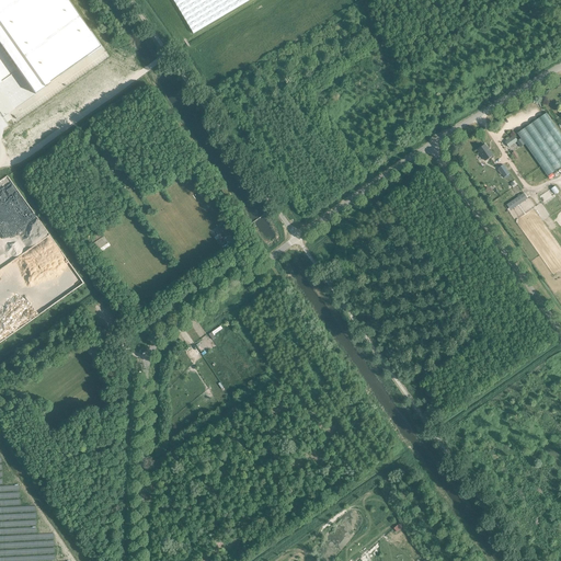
[(69,0),(0,0),(0,44),(35,94),(102,47),(69,0)]
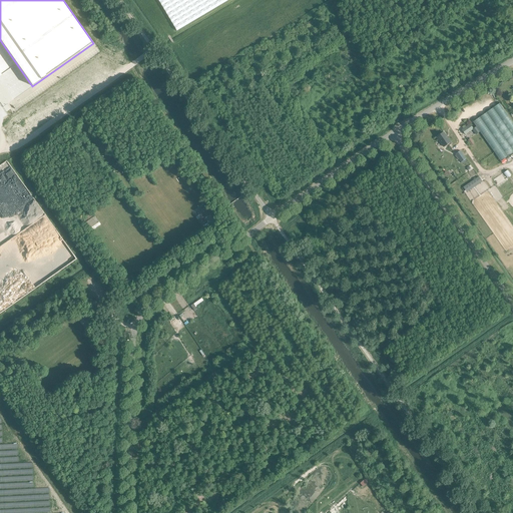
[(158,0),(177,31),(228,0),(158,0)]
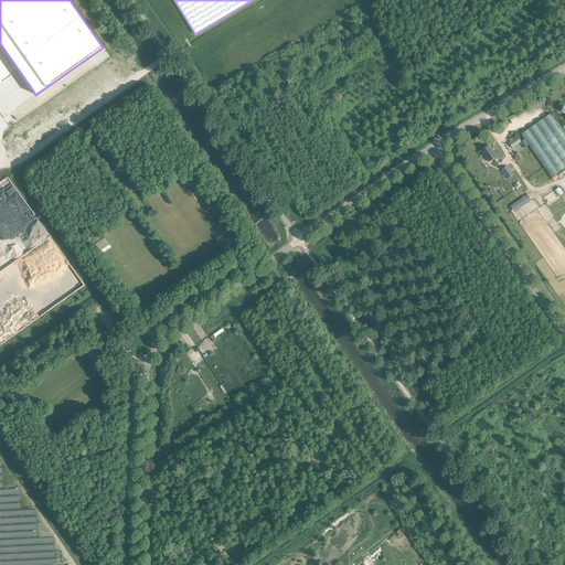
[(521,135),(552,178),(564,168),(564,135),(550,114),(521,135)]
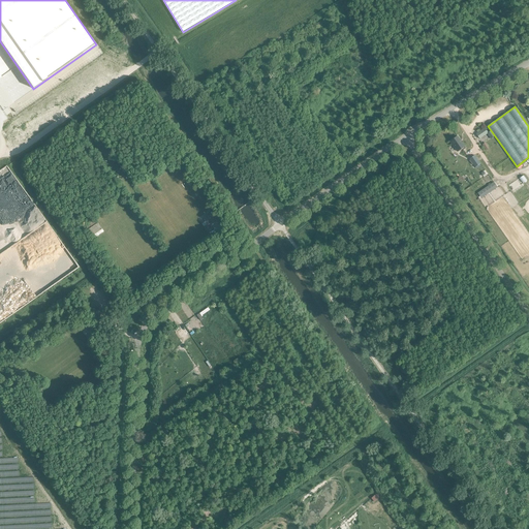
[(485,128),(476,134),(479,139),(488,133),(485,128)]
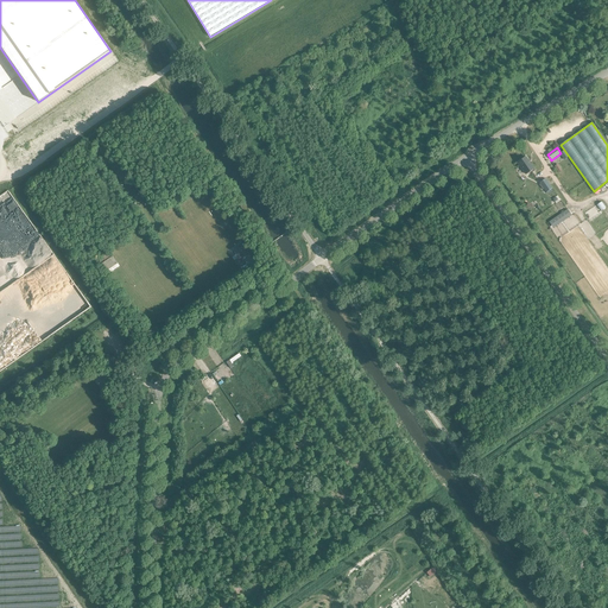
[(525,157),(518,163),(525,175),(533,169),(525,157)]
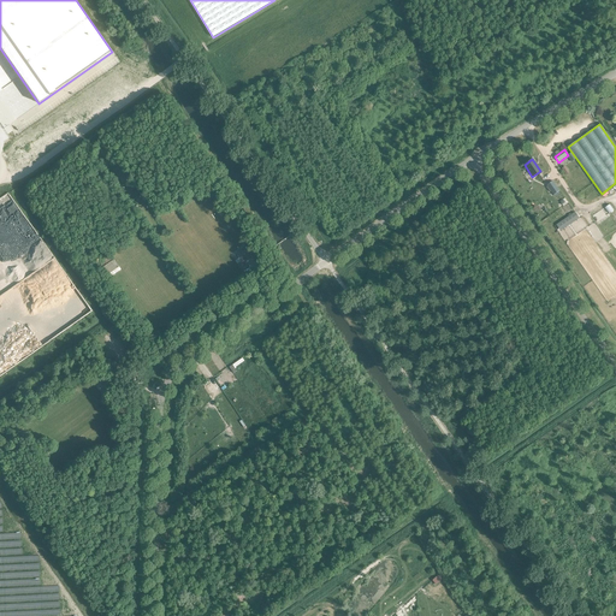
[(552,182),(548,185),(554,195),(560,191),(552,182)]
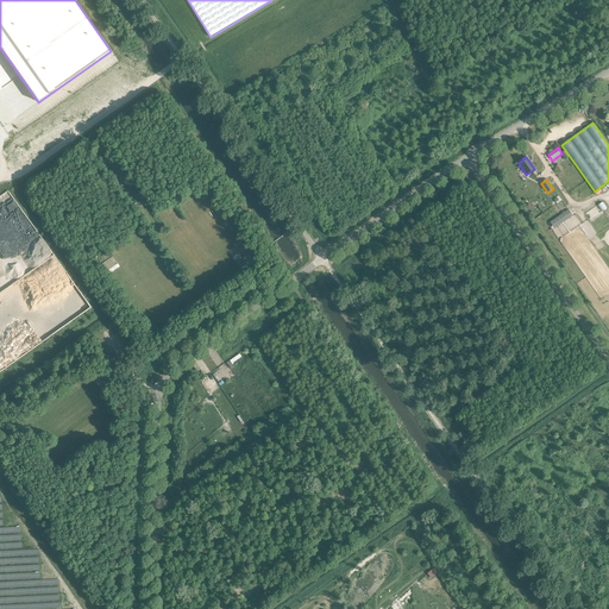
[(244,253),(239,248),(233,251),(239,258),(244,253)]
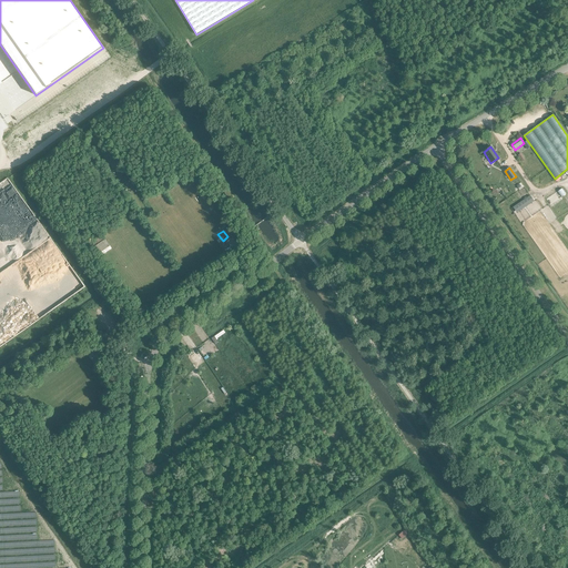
[(130,307),(121,314),(122,316),(131,311),(130,307)]
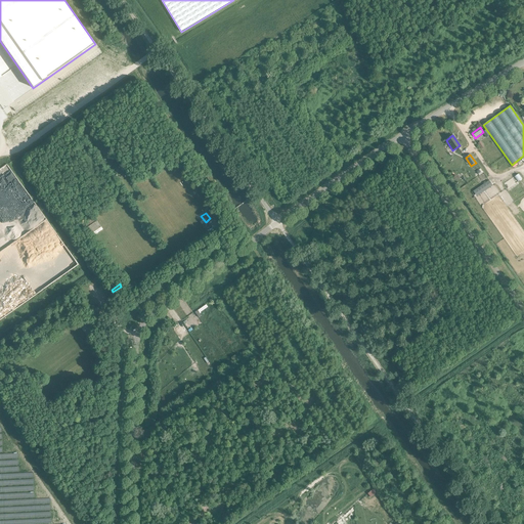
[(82,321),(89,332),(94,329),(87,318),(82,321)]
